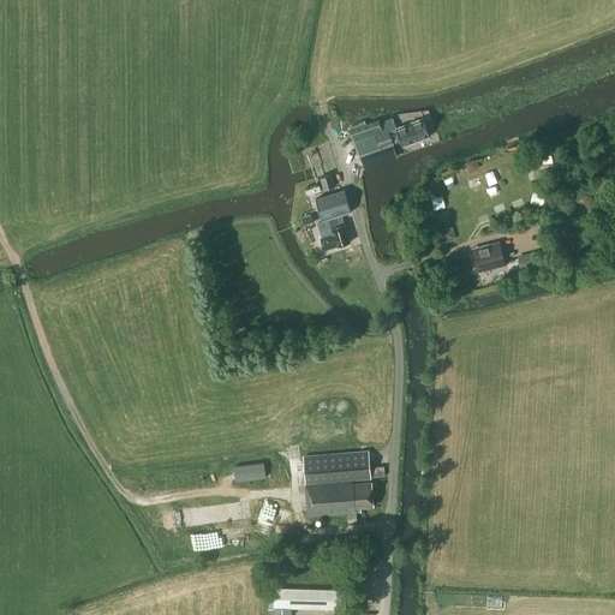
[(402,145),(429,136),(423,118),(396,127),(393,117),(380,121),(380,119),(351,129),(359,155),(400,139),(402,145)]
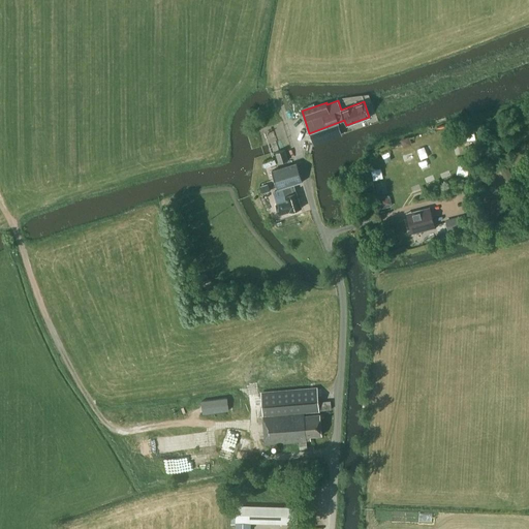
[(410,135),(402,136),(403,146),(411,145),(410,135)]
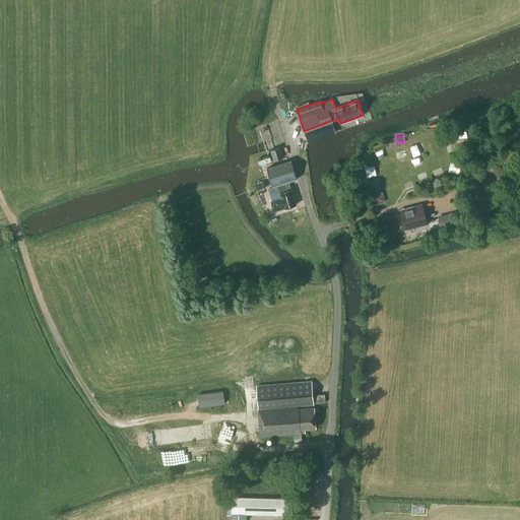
[(283,157),(280,147),(271,150),(275,160),(283,157)]
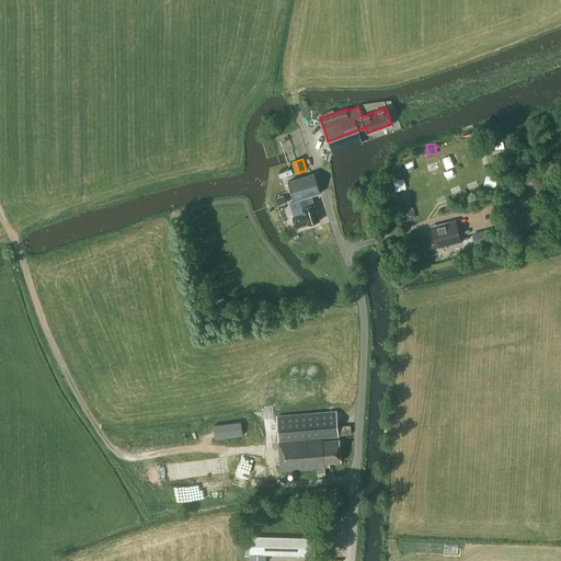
[(294,201),(312,195),(321,193),(316,173),(288,181),(294,201)]
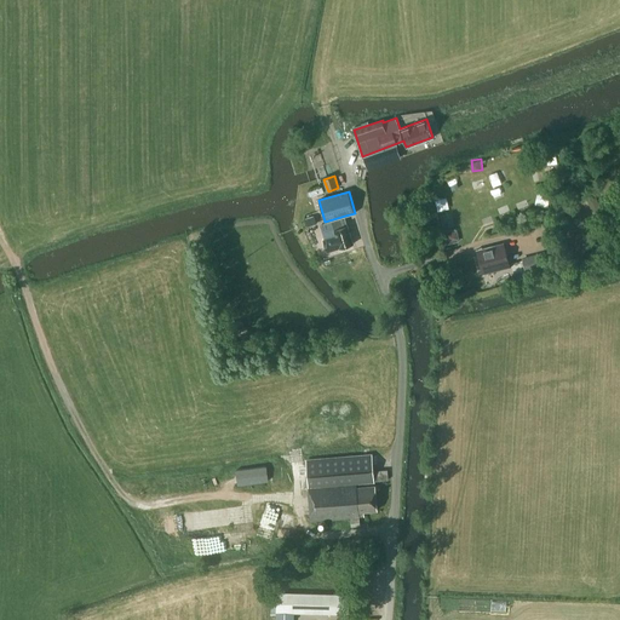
[(447,197),(437,199),(438,210),(449,208),(447,197)]
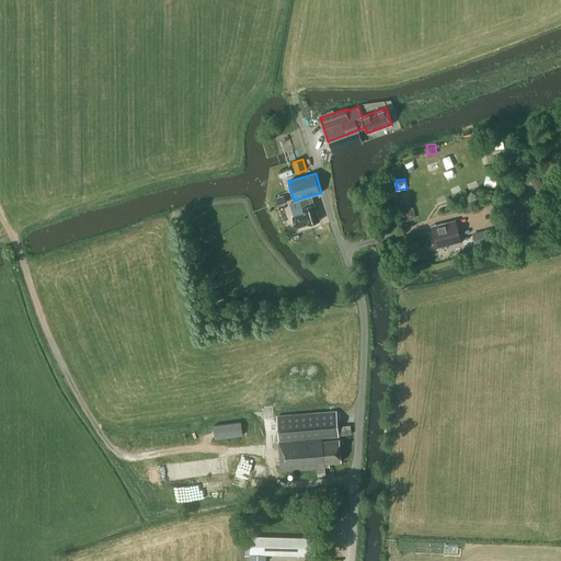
[(307,225),(320,220),(312,195),(294,201),(297,209),(302,207),(305,213),(293,216),(296,228),(307,224),(307,225)]
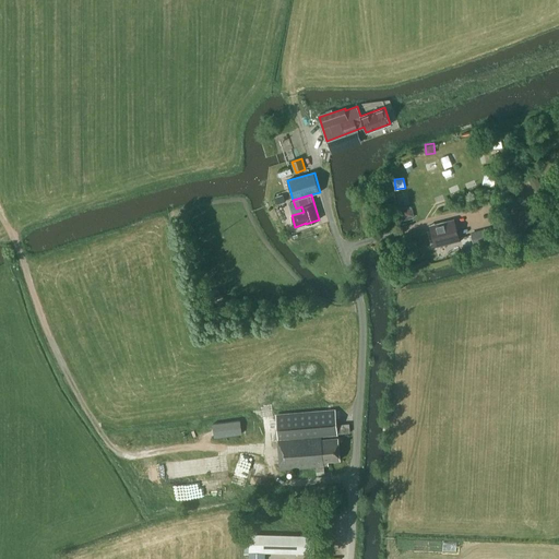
[(412,206),(400,209),(402,221),(414,217),(412,206)]
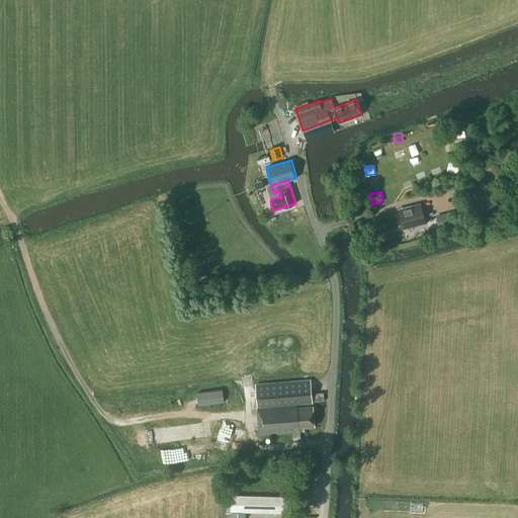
[(427,221),(421,200),(399,207),(404,227),(427,221)]
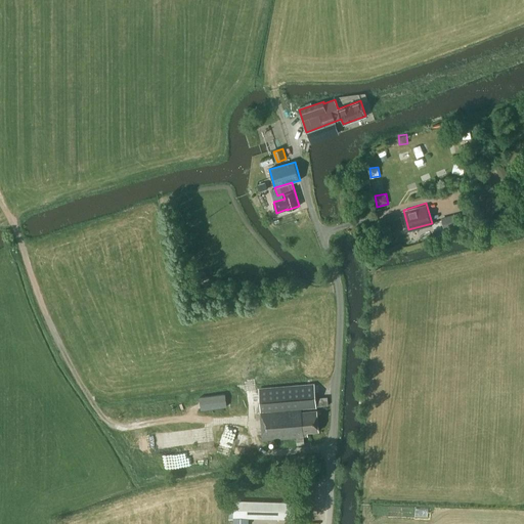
[(457,214),(441,217),(444,230),(461,226),(457,214)]
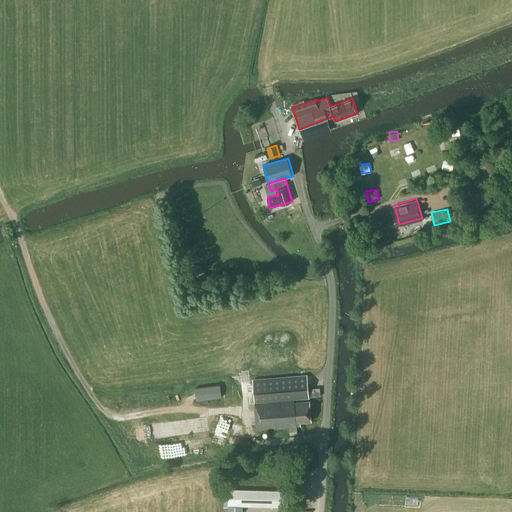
[(294,398),(320,396),(320,387),(308,388),(307,376),(253,380),(257,430),(290,427),(290,434),(297,434),(296,423),(311,421),(310,400),(294,402),(294,398)]
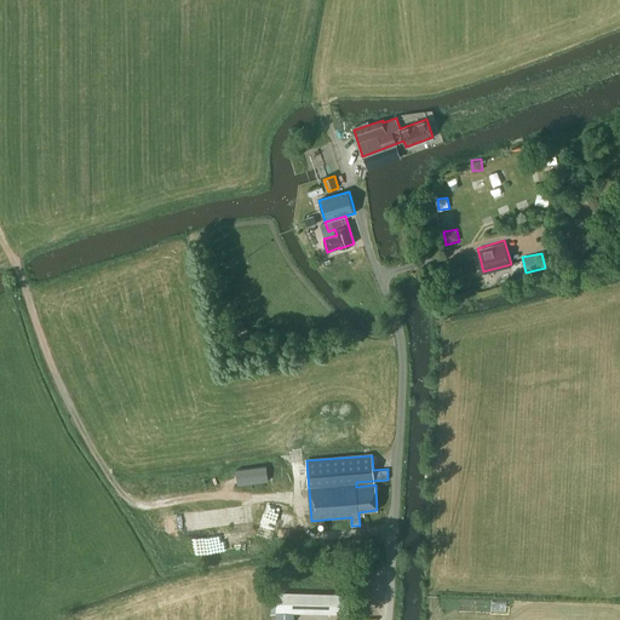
[(268,481),(267,465),(236,469),(237,484),(268,481)]
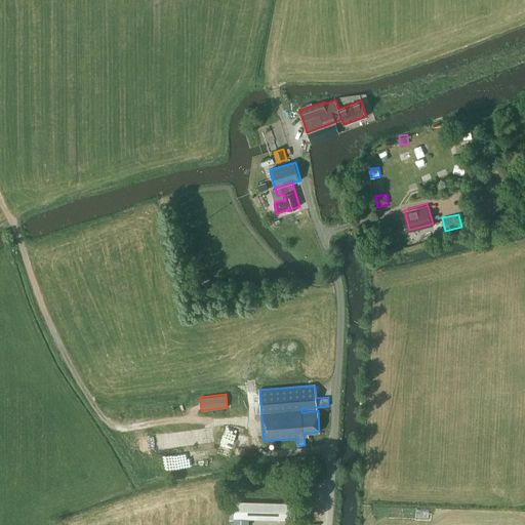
[(289,479),(288,466),(276,466),(276,479),(289,479)]
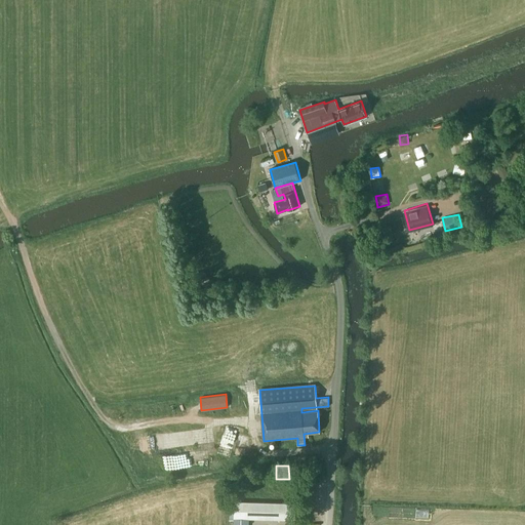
[(248,524),(249,519),(295,520),(296,502),(234,500),(233,524),(248,524)]
